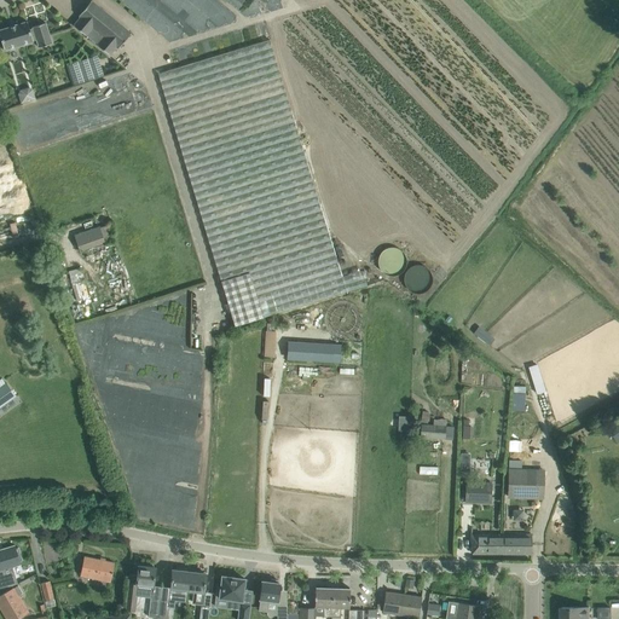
[(109,56),(116,47),(119,48),(131,34),(91,1),(79,16),(80,17),(74,25),(86,36),(86,35),(97,45),(109,56)]
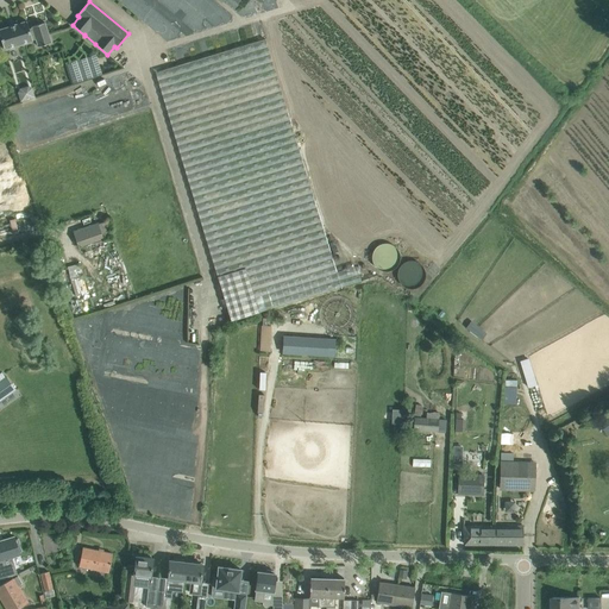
[(10,26),(8,27),(0,29),(0,36),(5,50),(33,41),(32,41),(36,39),(38,46),(51,43),(44,23),(32,26),(32,29),(30,30),(26,22),(16,25),(10,26)]
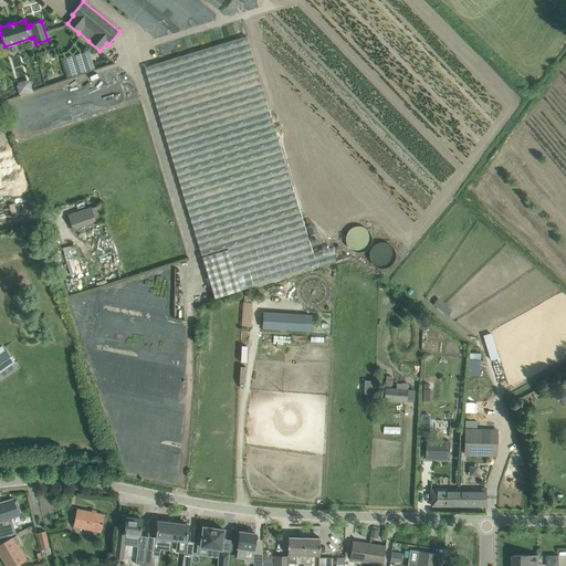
[(145,67),(202,257),(304,226),(247,37),(145,67)]
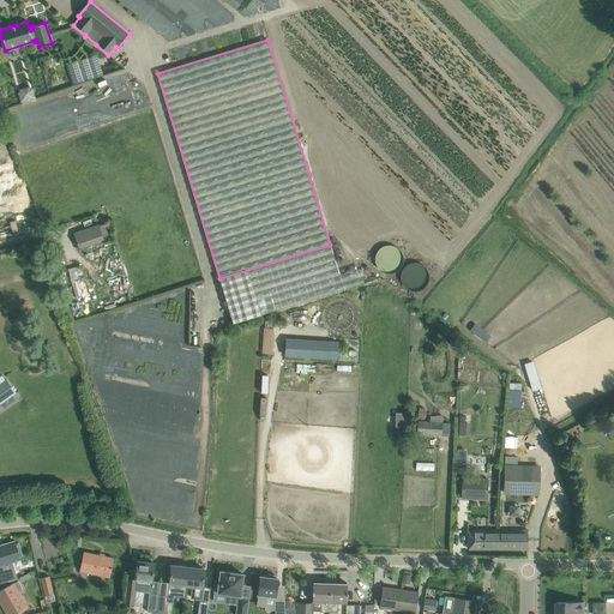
[(115,58),(126,67),(130,62),(119,53),(115,58)]
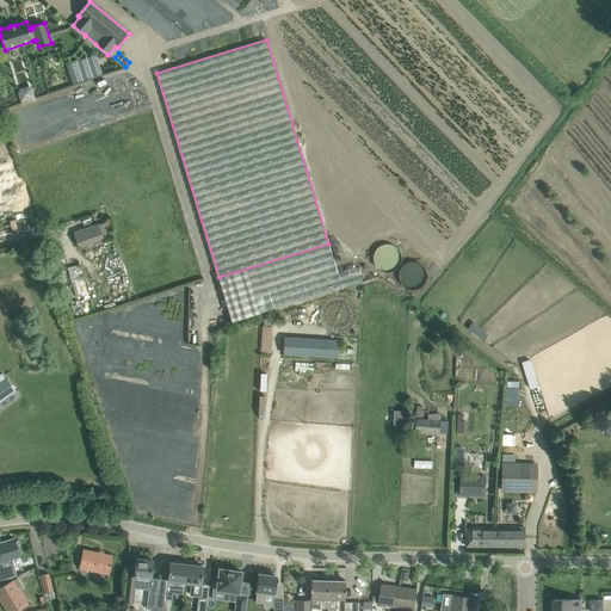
[(19,93),(22,102),(35,98),(32,88),(29,87),(20,90),(19,93)]
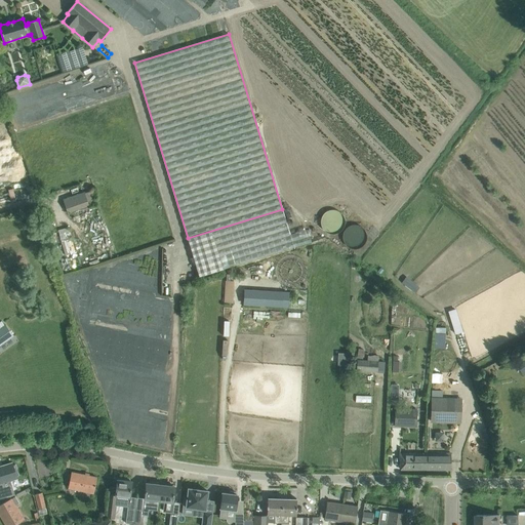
[(68,212),(89,205),(89,204),(94,202),(90,190),(85,192),(84,191),(64,199),(68,212)]
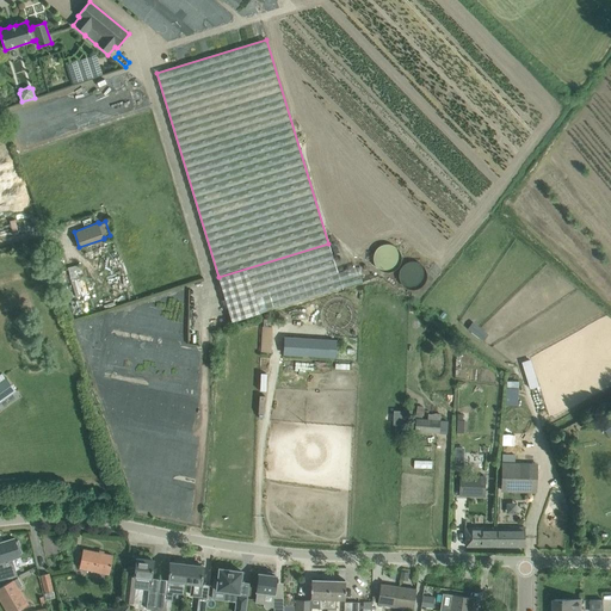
[(218,277),(232,321),(363,282),(358,267),(338,275),(328,244),(218,277)]
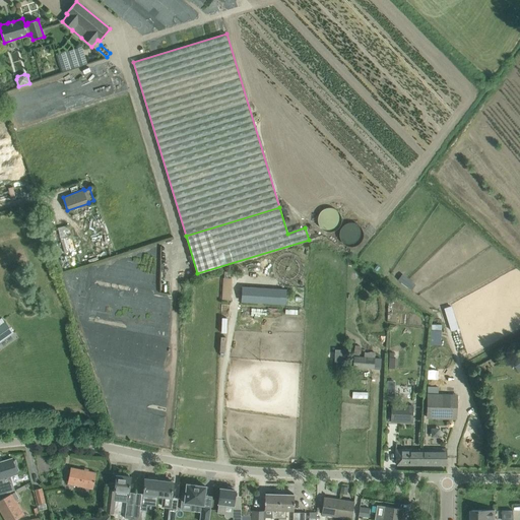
[(74,251),(69,225),(60,228),(65,253),(74,251)]
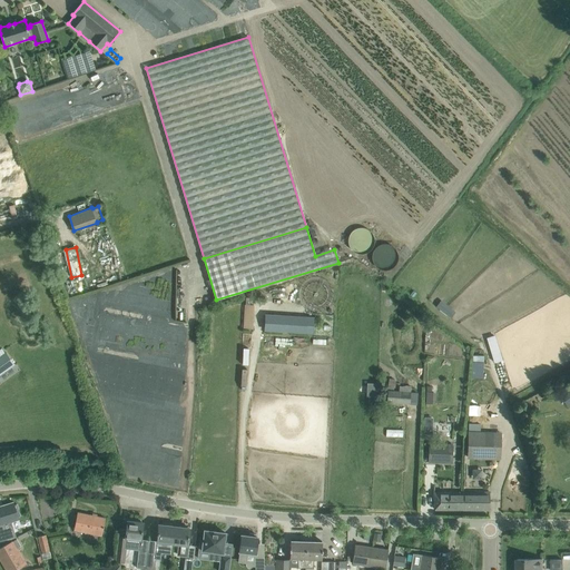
[(253,327),(254,304),(245,304),(244,327),(253,327)]
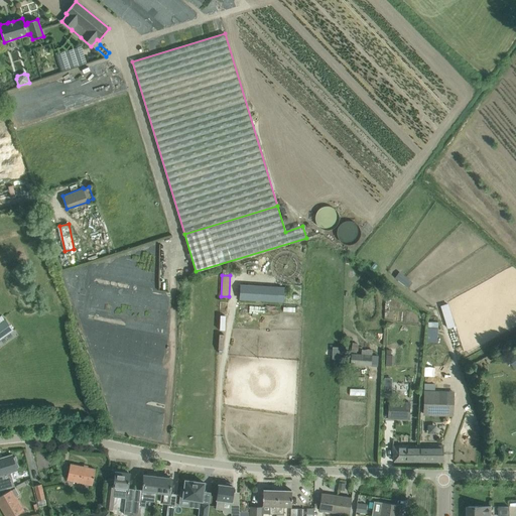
[(240,285),(239,300),(283,303),(284,288),(240,285)]
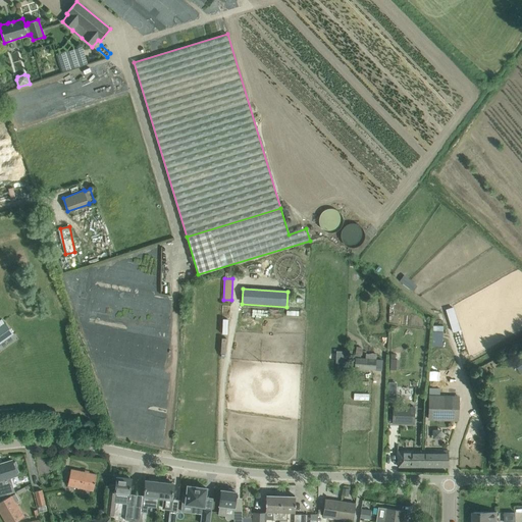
[(454,308),(446,310),(453,333),(460,331),(454,308)]
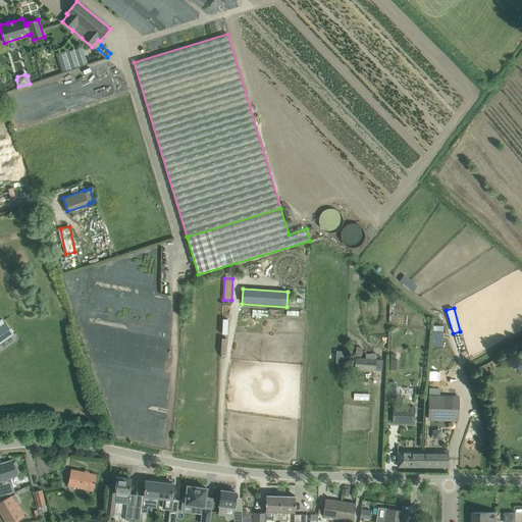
[(6,324),(0,327),(0,342),(13,333),(6,324)]
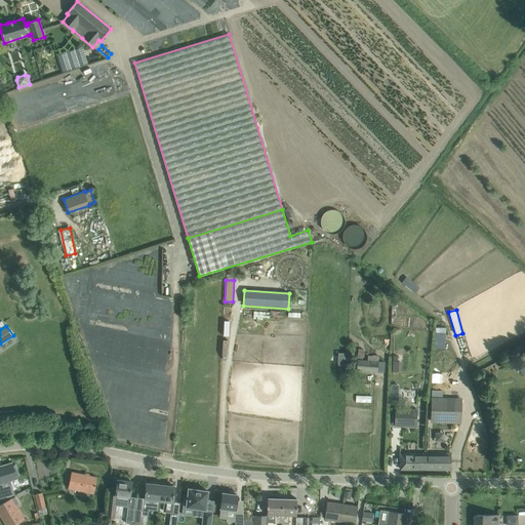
[(447,348),(448,327),(437,326),(436,348),(447,348)]
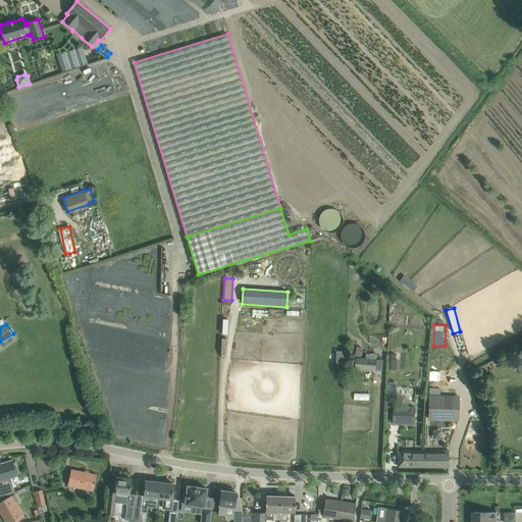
[(375,370),(376,360),(376,354),(370,353),(369,354),(368,356),(366,356),(365,359),(356,358),(355,368),(375,370)]
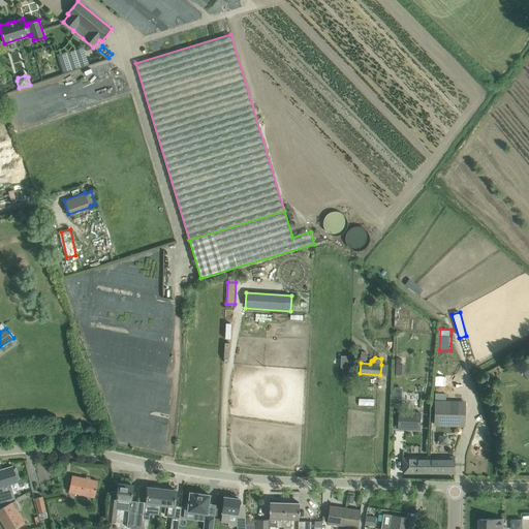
[(436,385),(446,385),(446,376),(436,376),(436,385)]
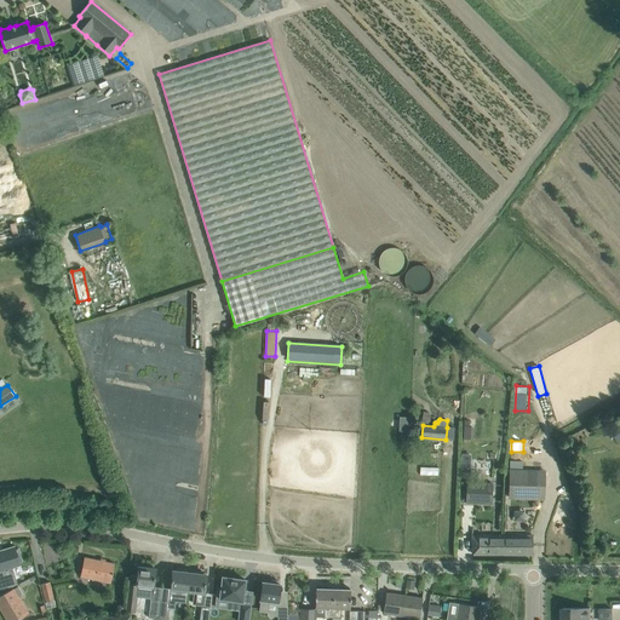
[(509,497),(544,497),(544,472),(509,472),(509,497)]
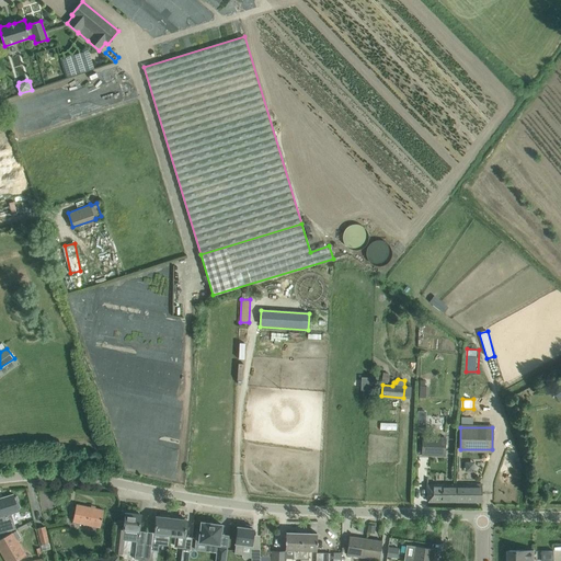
[(423,437),(423,456),(432,456),(432,454),(445,454),(445,437),(423,437)]
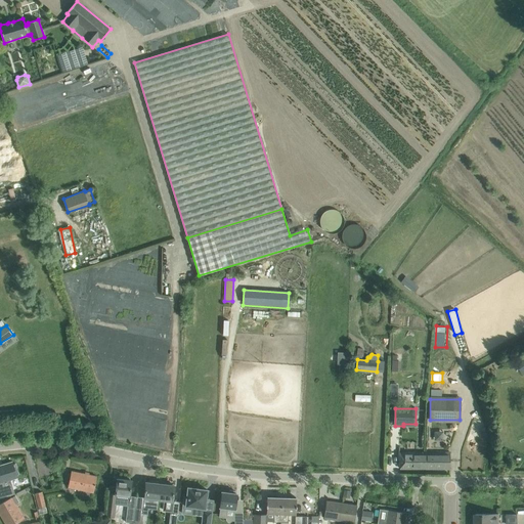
[(432,440),(445,440),(445,430),(432,430),(432,440)]
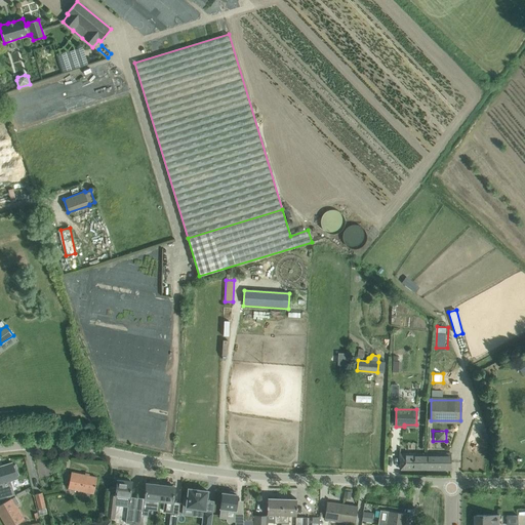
[(401,470),(426,470),(426,453),(401,453),(401,470)]
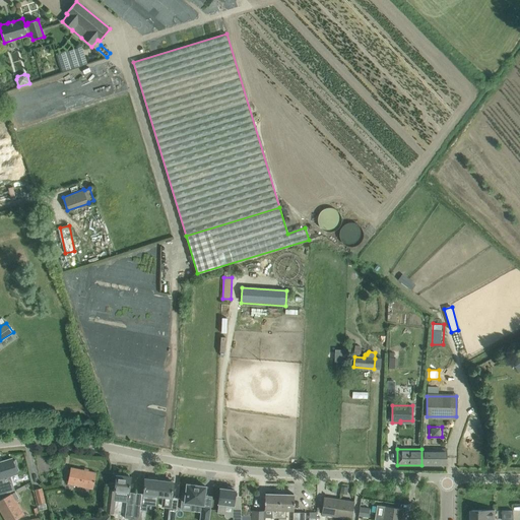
[(446,465),(446,455),(446,449),(421,449),(421,465),(446,465)]
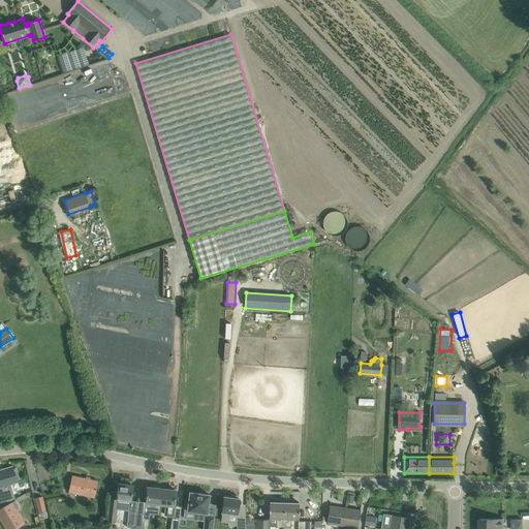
[(12,467),(0,470),(0,502),(16,498),(11,484),(17,481),(12,467)]
